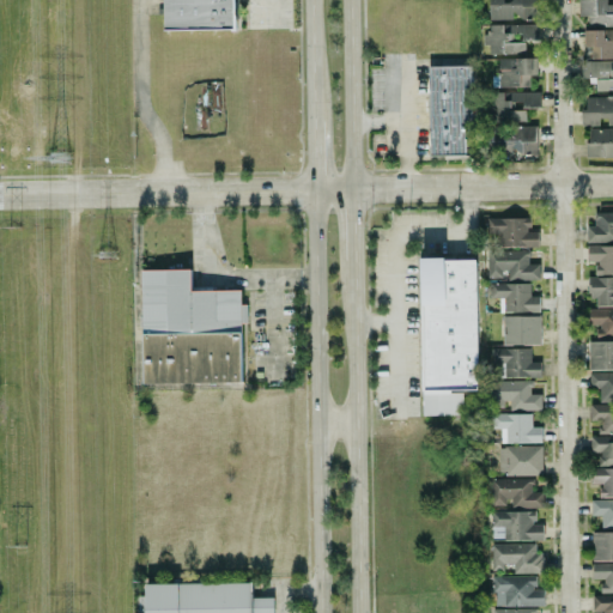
[(164,0),(165,30),(236,29),(235,0),(164,0)]
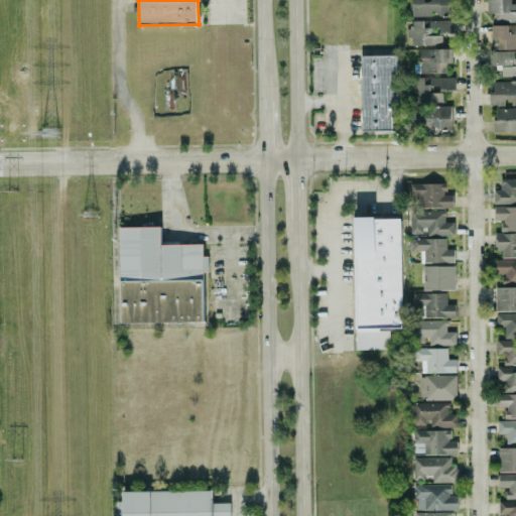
[(410,0),(411,15),(449,15),(449,0),(410,0)]
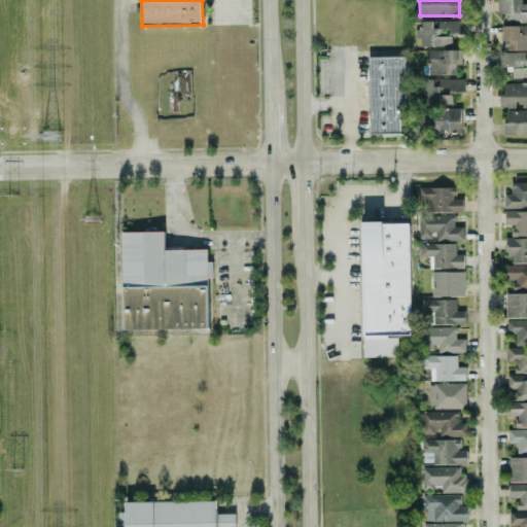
[(526,22),(526,3),(521,4),(521,0),(496,0),(497,13),(505,13),(505,23),(526,22)]
